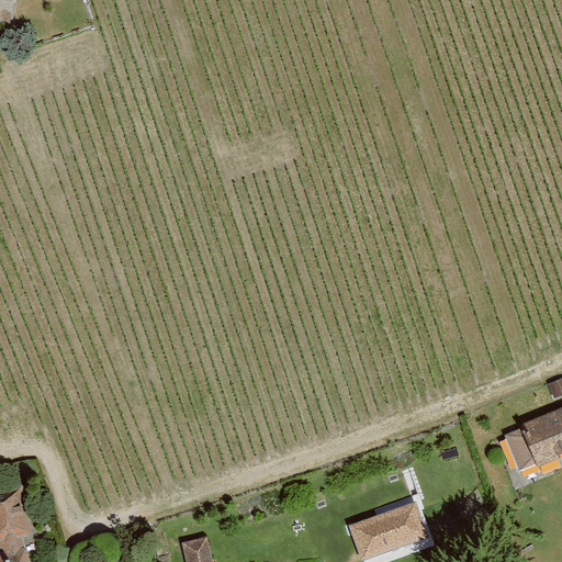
[(561,380),(560,375),(544,381),(551,398),(561,394),(561,380)]
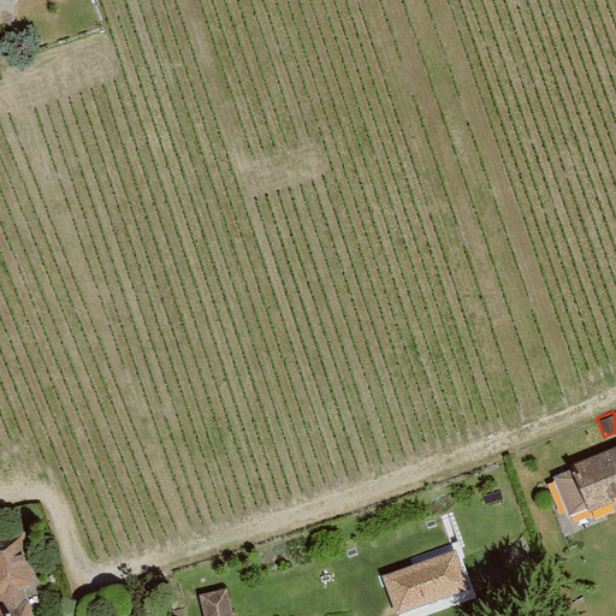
[(566,471),(550,477),(563,513),(581,507),(582,510),(615,497),(615,443),(562,463),(566,471)]
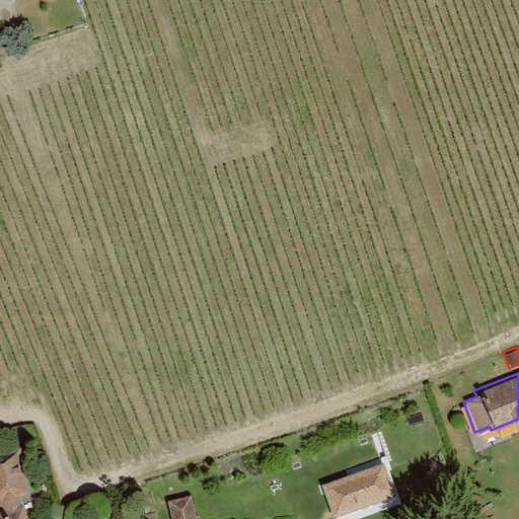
[(0,518),(21,518),(18,498),(27,496),(18,449),(0,452),(0,518)]
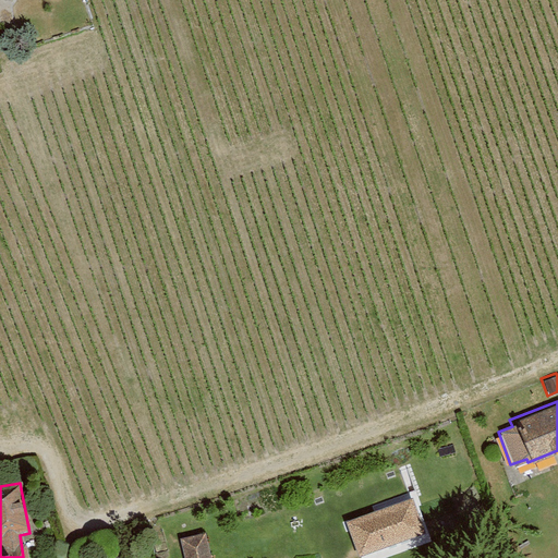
[(347,522),(361,557),(364,557),(429,532),(415,496),(347,522)]
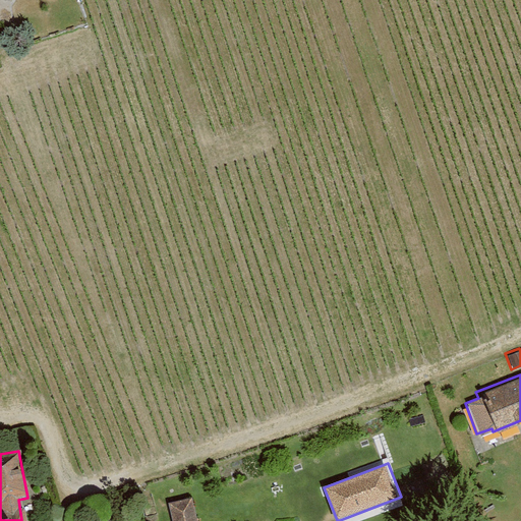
[(193,520),(188,499),(166,504),(170,520),(193,520)]
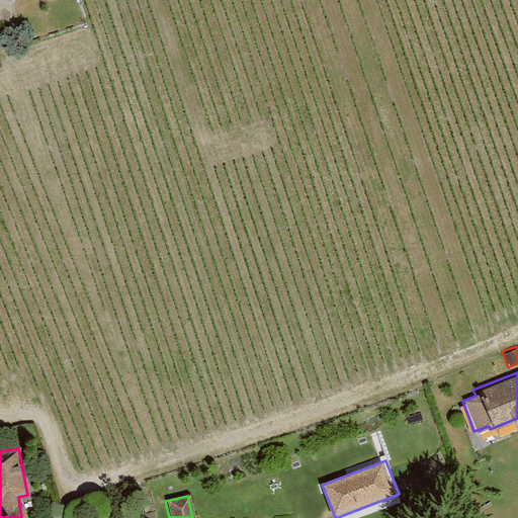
All buildings are outlined.
